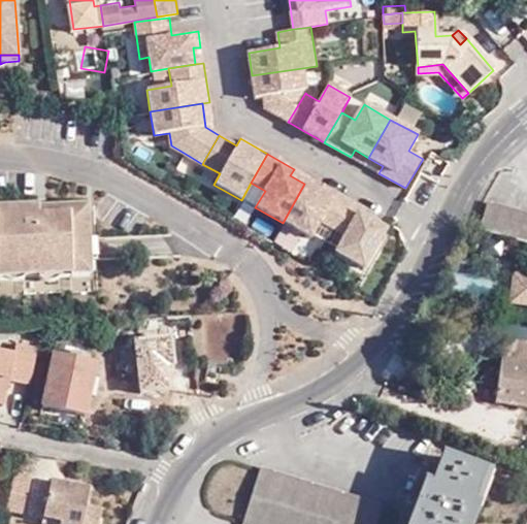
[(373,215),(349,199),(331,229),(343,236),(334,253),(362,269),(385,230),(369,221),(373,215)]
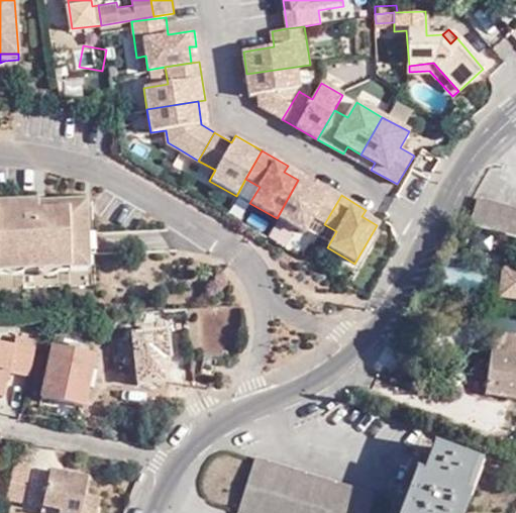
[(515,208),(478,197),(470,222),(515,236),(515,208)]
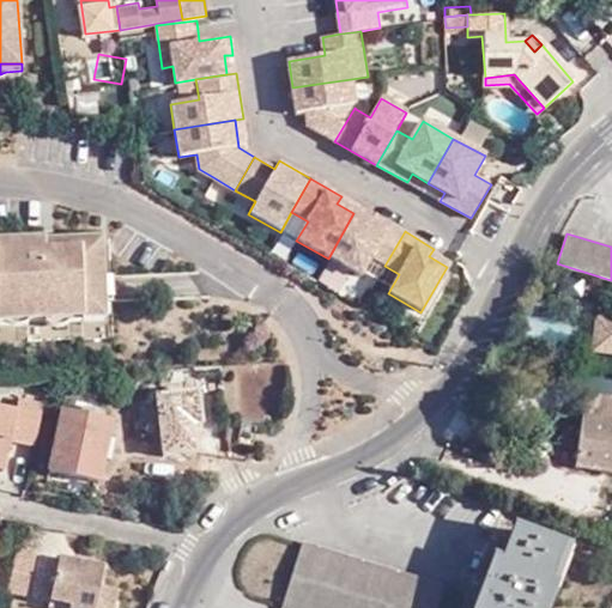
[(0,315),(17,315),(16,309),(30,308),(30,320),(47,320),(47,312),(83,312),(83,303),(105,303),(105,301),(105,274),(103,237),(56,238),(56,254),(46,254),(46,238),(41,237),(37,237),(32,238),(29,239),(0,241),(0,315)]
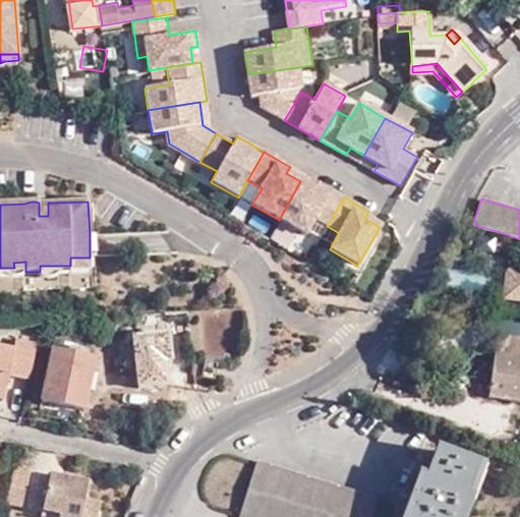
[(48,203),(39,203),(39,216),(48,216),(48,203)]
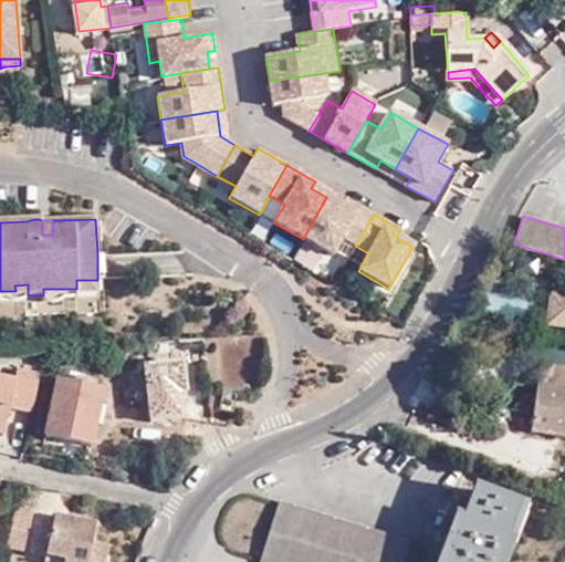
[(98,293),(97,280),(76,280),(76,289),(77,293),(98,293)]
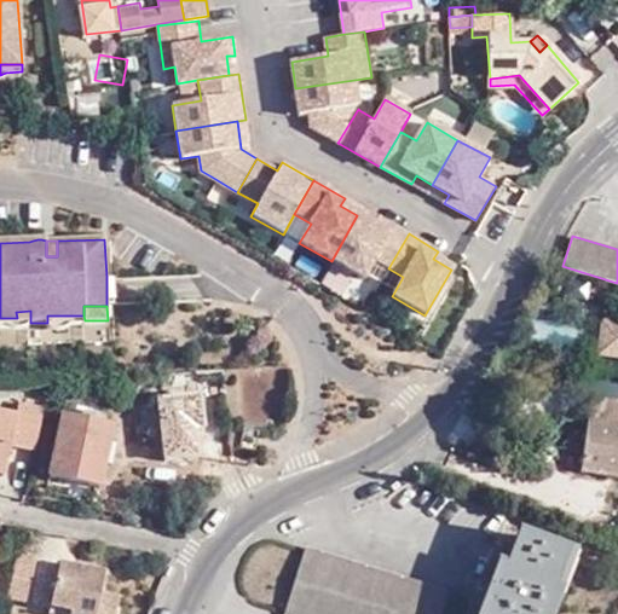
[(28,325),(30,323),(30,311),(16,312),(17,318),(0,318),(0,325),(7,325),(10,328),(12,329),(16,329),(19,329),(22,328),(26,326),(28,325)]
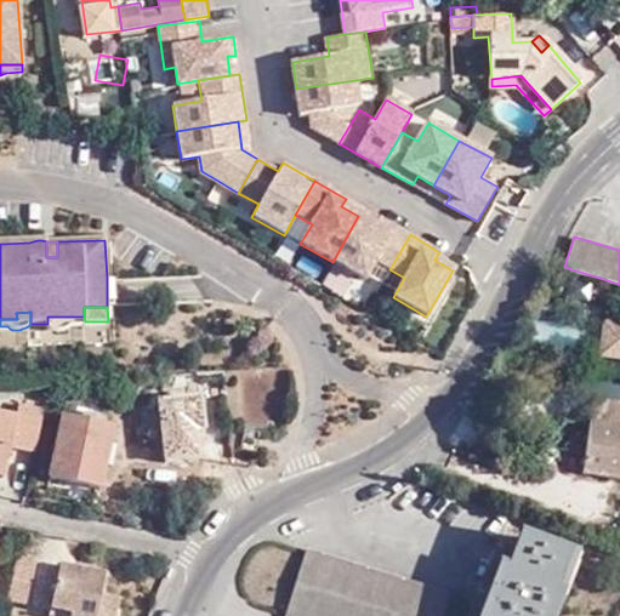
[(85,321),(84,317),(47,317),(47,324),(47,326),(51,328),(55,329),(58,329),(61,329),(64,329),(67,328),(70,326),(73,325),(81,325),(85,321)]
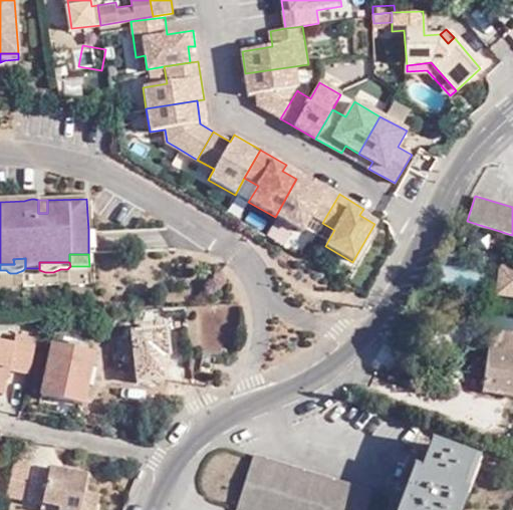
[(512,266),(501,264),(497,292),(512,294),(512,266)]
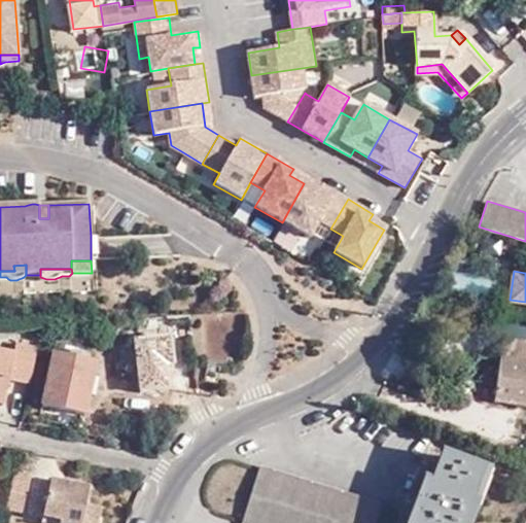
[(167,317),(168,333),(191,332),(189,315),(167,317)]
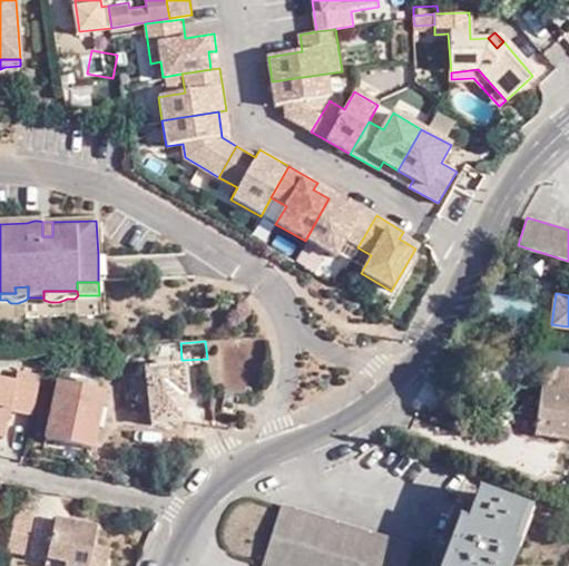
[(180,343),(154,344),(155,360),(182,360),(180,343)]
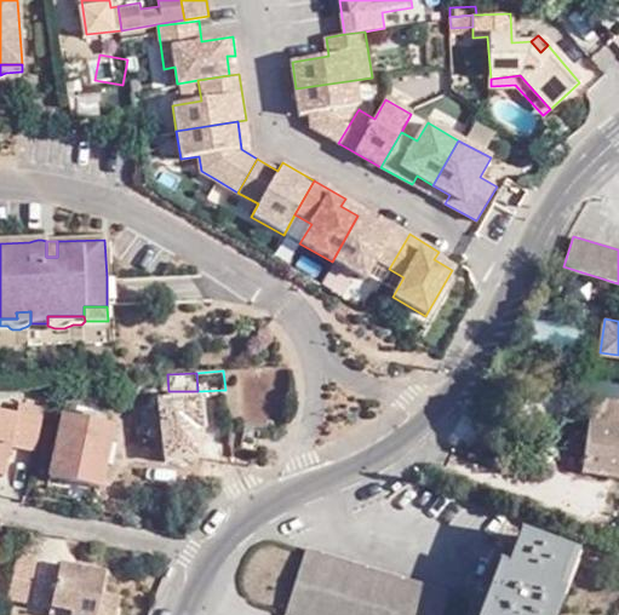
[(137,401),(164,403),(166,379),(139,375),(137,401)]
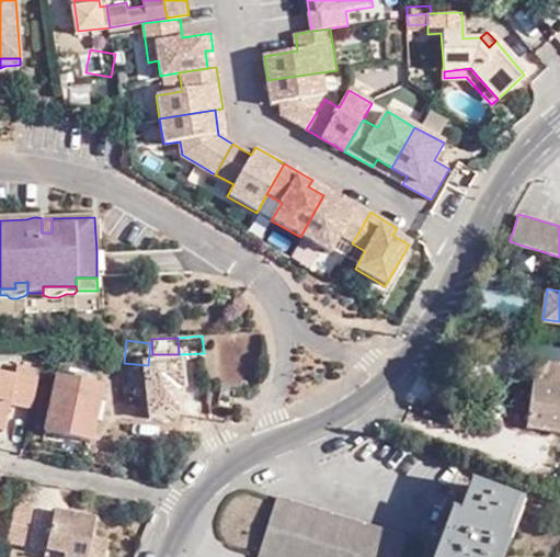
[(44,430),(91,440),(105,386),(89,383),(93,363),(61,355),(57,375),(44,430)]
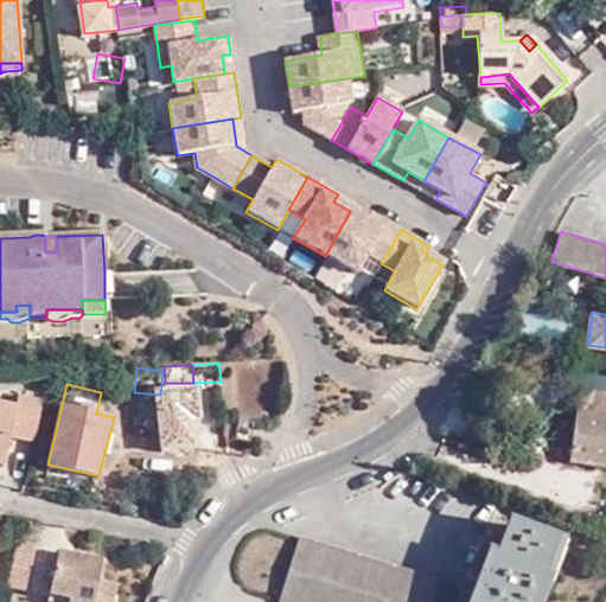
[(605,391),(579,388),(575,411),(605,415),(605,391)]
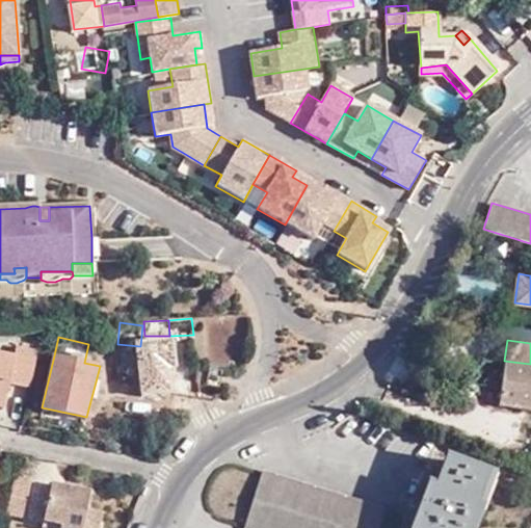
[(29,387),(37,350),(18,346),(14,357),(0,353),(0,395),(6,397),(10,383),(29,387)]
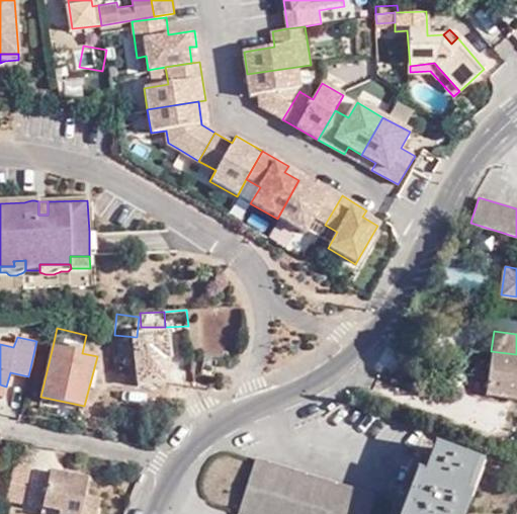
[(516,354),(491,351),(485,392),(516,399),(516,354)]
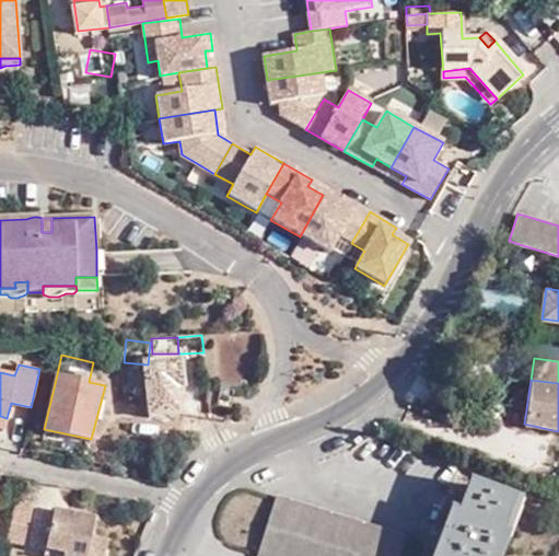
[(182,412),(135,401),(130,418),(178,429),(182,412)]
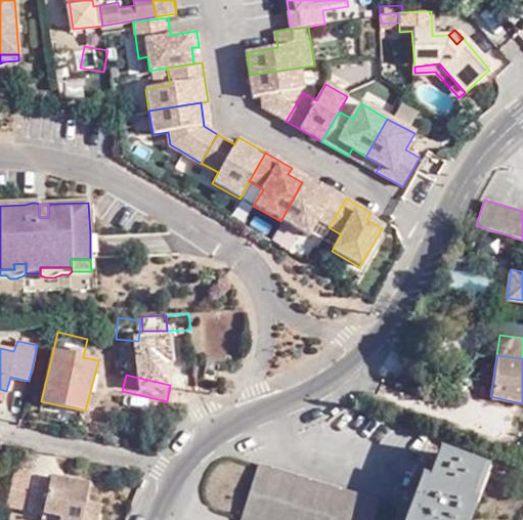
[(403,519),(466,519),(486,469),(439,450),(427,480),(420,477),(403,519)]
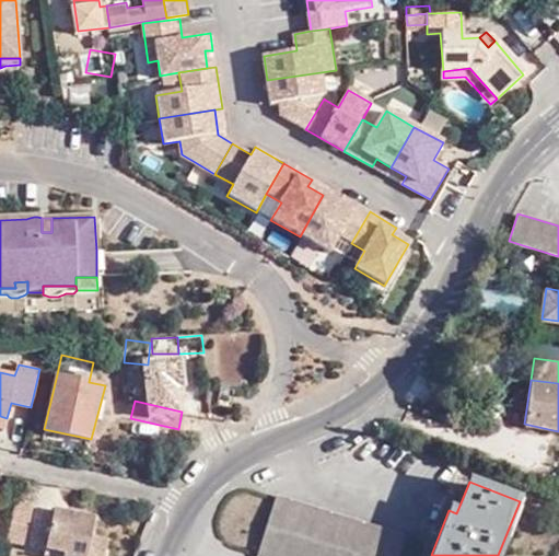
[(256,555),(258,555),(398,555),(405,537),(275,495),(256,555)]
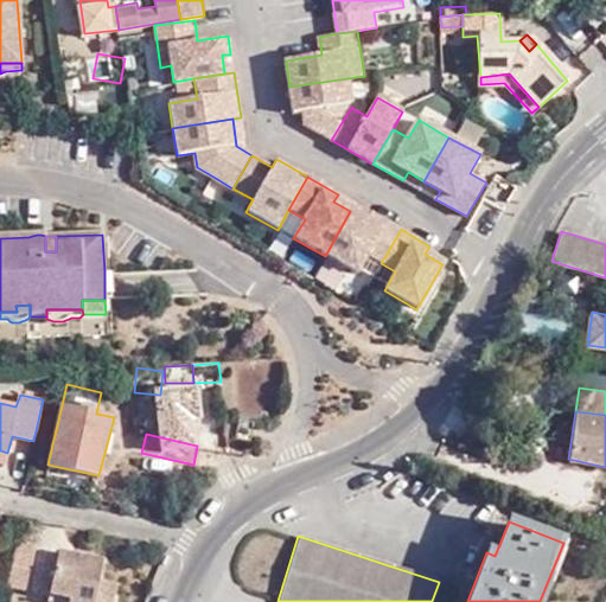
[(4,583),(27,589),(36,550),(13,545),(4,583)]
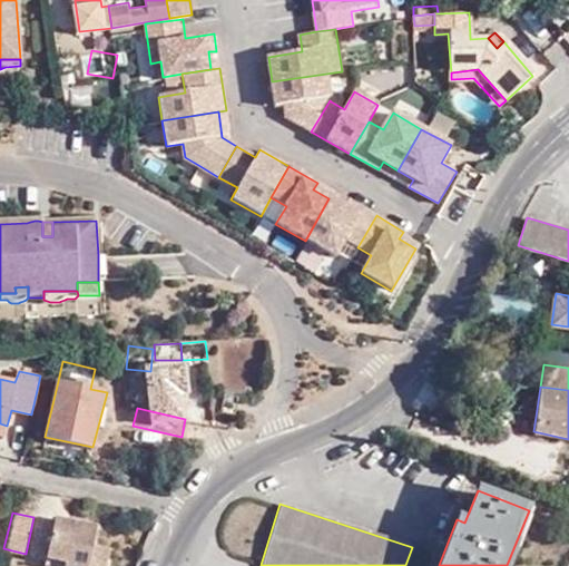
[(69,515),(67,520),(86,524),(87,519),(69,515)]
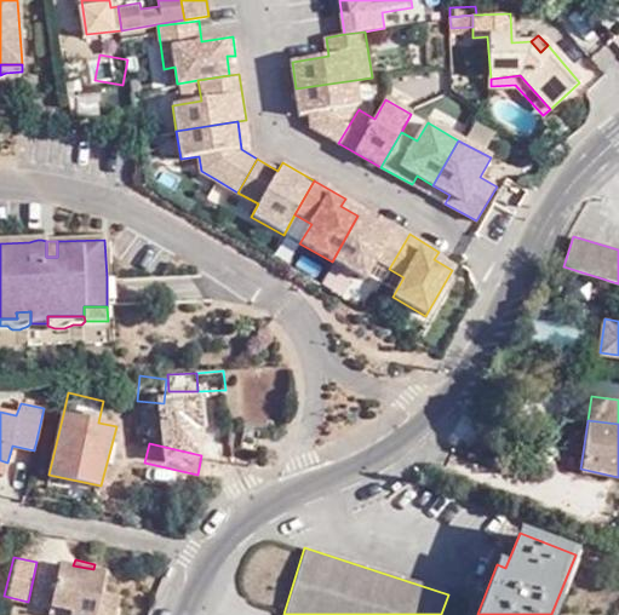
[(69,609),(67,614),(110,614),(115,595),(98,590),(102,572),(93,569),(73,565),(57,562),(55,565),(36,562),(28,602),(47,605),(69,609)]
